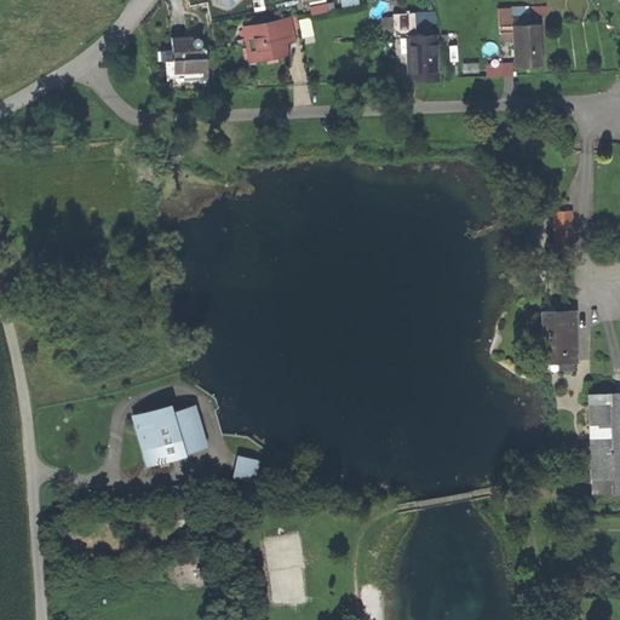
[(380,13),(382,29),(391,29),(391,12),(380,13)]
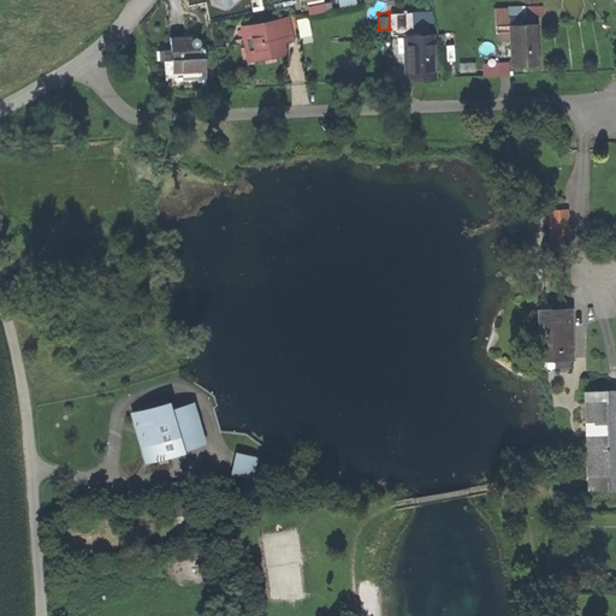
[(289,16),(238,27),(247,64),(286,54),(284,45),(294,42),(289,16)]
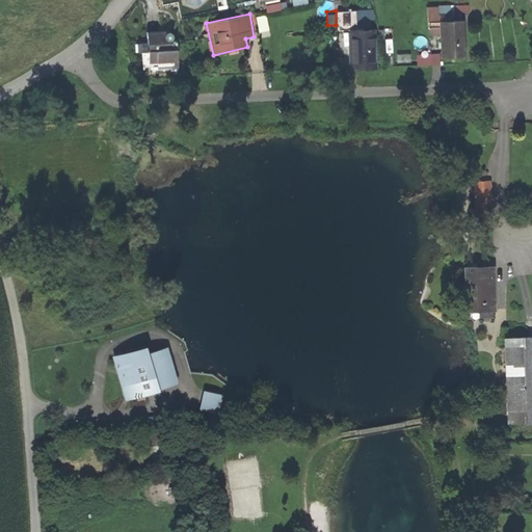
[(440,23),(442,57),(464,56),(462,21),(440,23)]
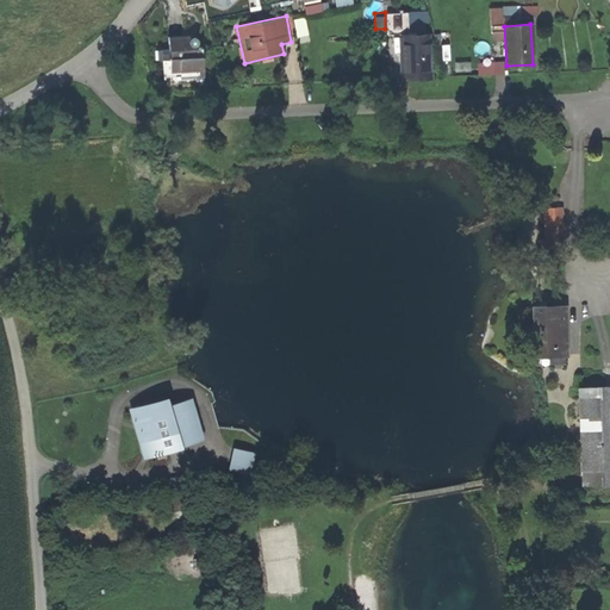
[(450,50),(448,30),(440,31),(441,51),(450,50)]
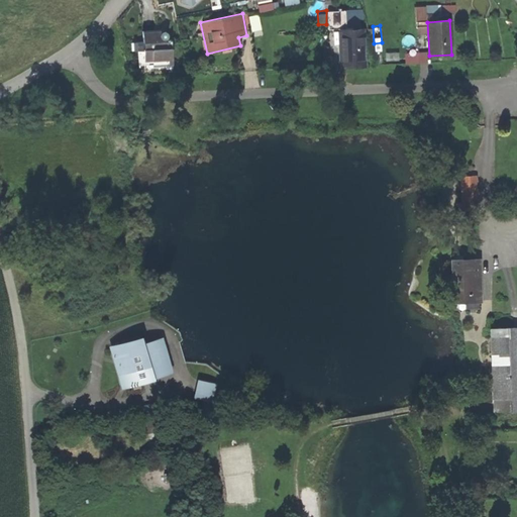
[(365,29),(338,30),(339,69),(366,68),(365,29)]
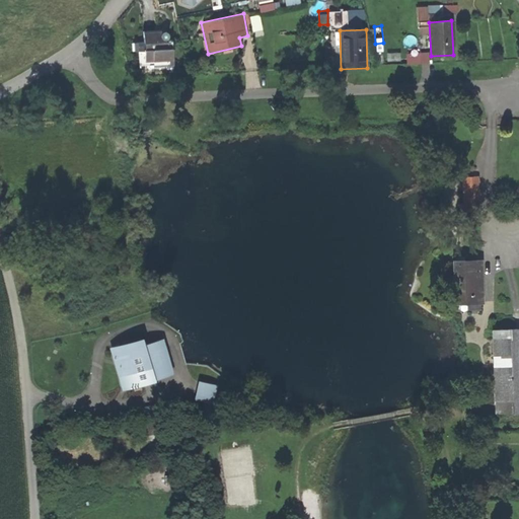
[(163,31),(143,32),(144,44),(138,44),(139,65),(173,62),(172,42),(164,43),(163,31)]
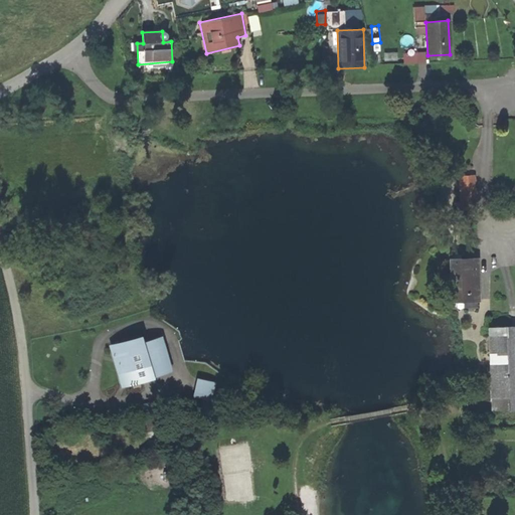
[(417,50),(402,50),(403,60),(417,60),(417,50)]
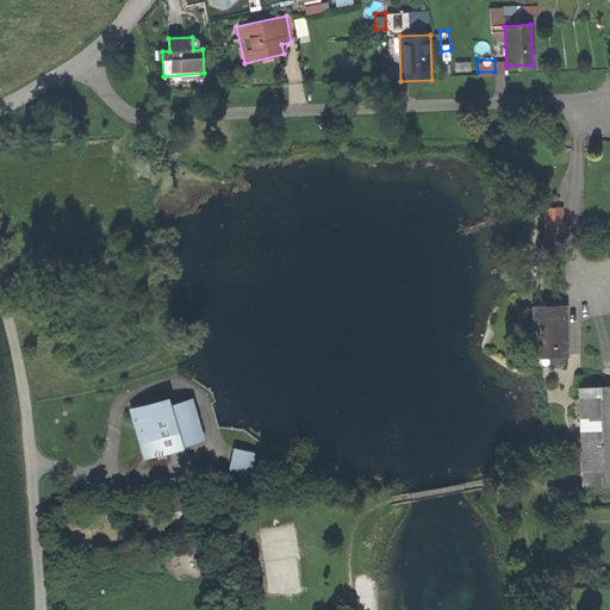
[(562,207),(542,209),(545,255),(564,255),(562,207)]
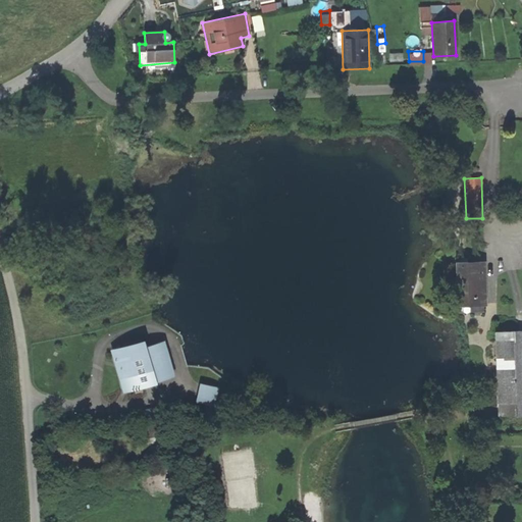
[(484,261),(453,262),(455,318),(486,316),(484,261)]
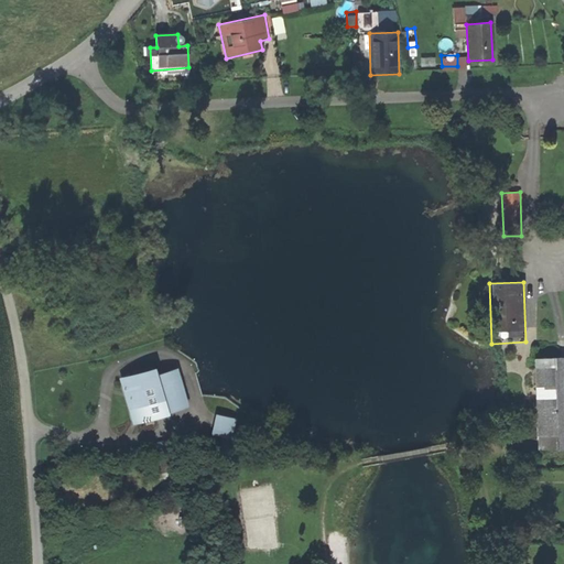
[(563,356),(532,358),(537,452),(563,449),(563,356)]
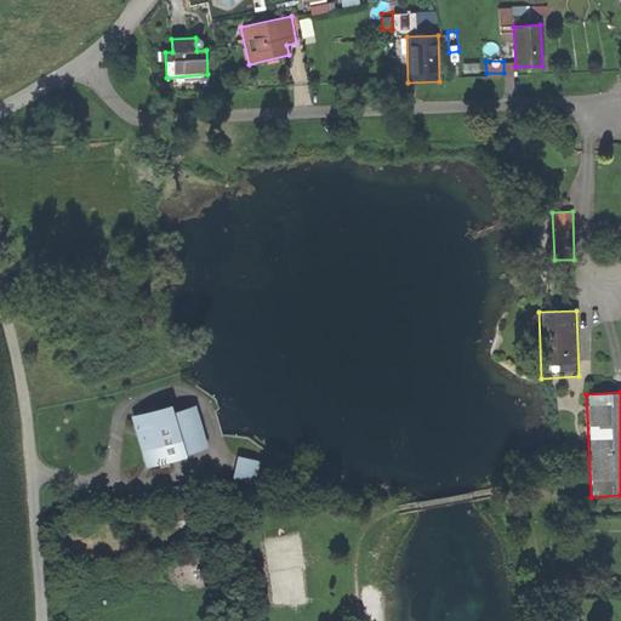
[(170,405),(131,417),(146,468),(184,456),(184,454),(208,448),(195,406),(172,412),(170,405)]
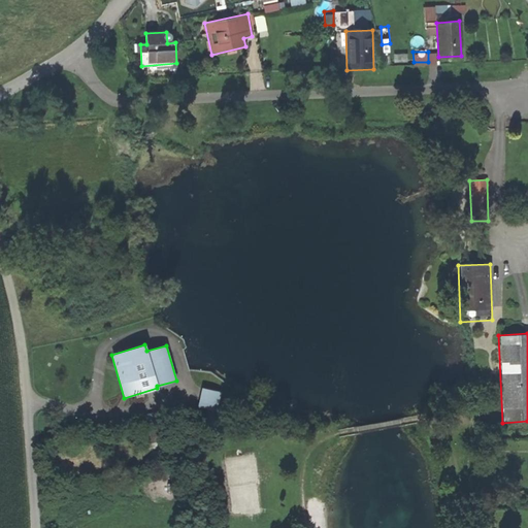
[(222,392),(202,388),(198,406),(218,410),(222,392)]
